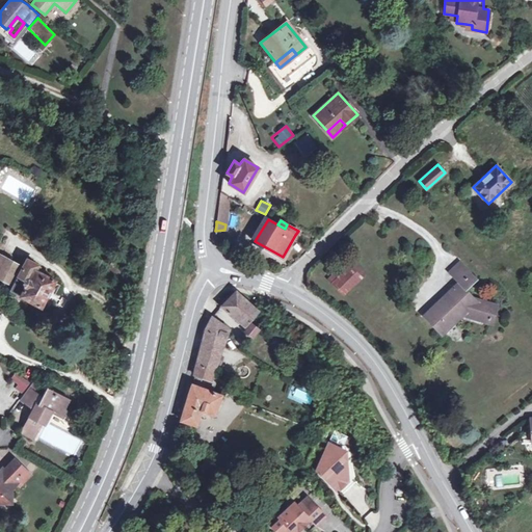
[(0,255),(0,277),(6,281),(16,263),(0,255)]
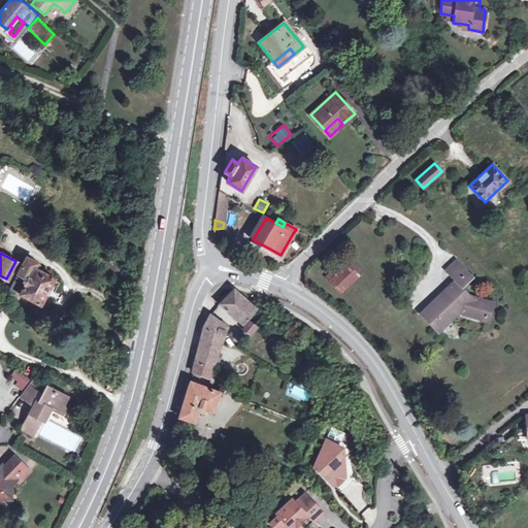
[(54,278),(34,268),(36,263),(26,257),(10,288),(40,304),(41,303),(46,306),(59,283),(54,279),(54,278)]
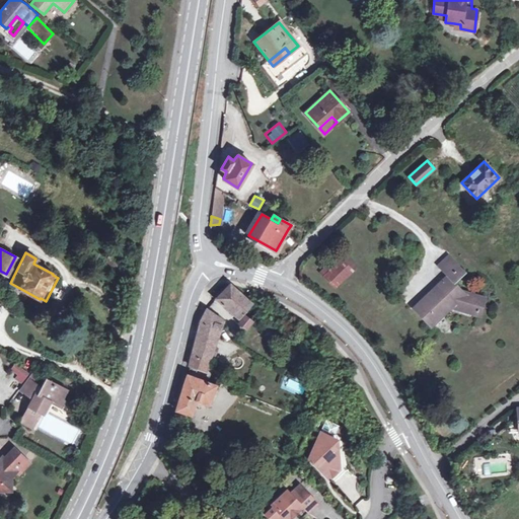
[(357,265),(344,252),(337,255),(319,272),(335,287),(357,265)]
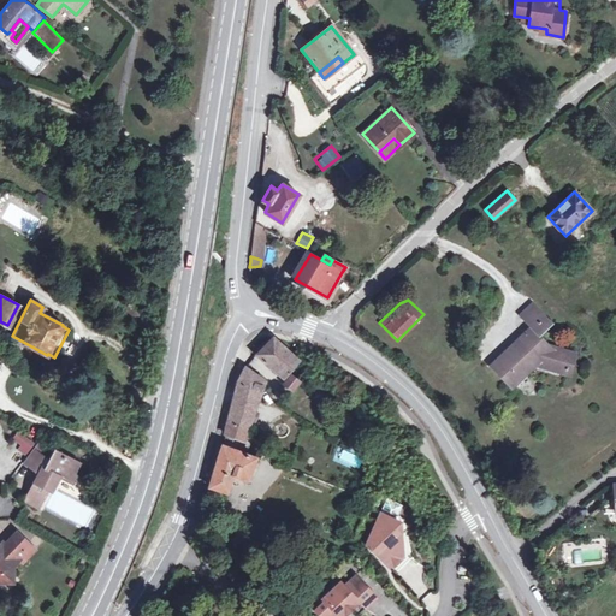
[(552,323),(533,302),(517,317),(529,329),(489,367),(509,389),(538,362),(567,371),(572,354),(548,345),(538,336),(552,323)]
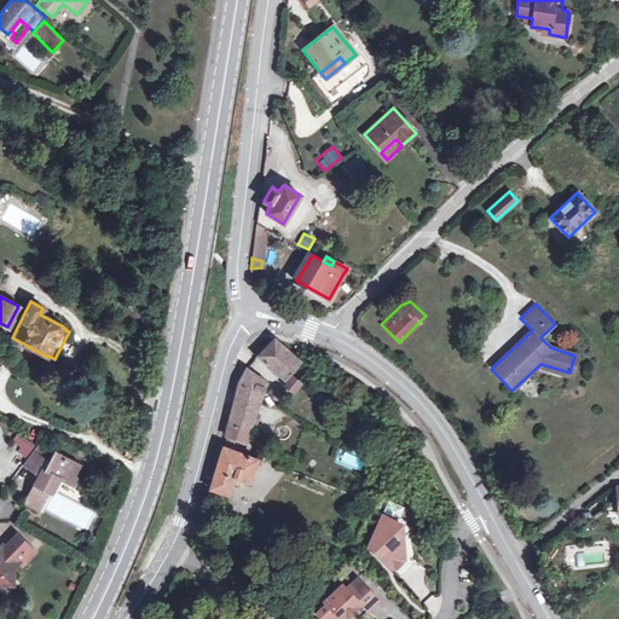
[(300,362),(275,339),(258,357),(284,379),(300,362)]
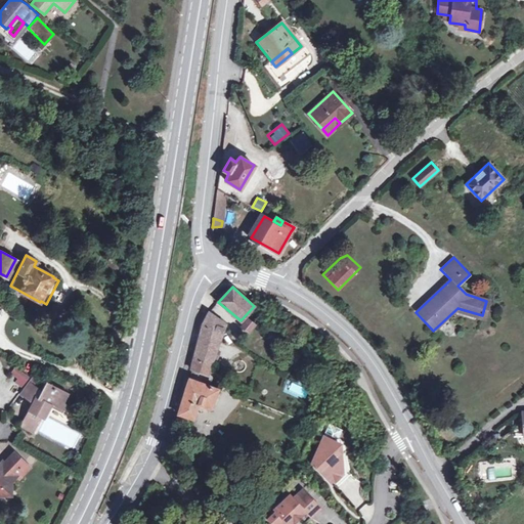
[(211,363),(213,356),(216,357),(219,350),(216,349),(224,323),(209,312),(208,314),(204,320),(201,332),(190,368),(206,374),(210,362),(211,363)]
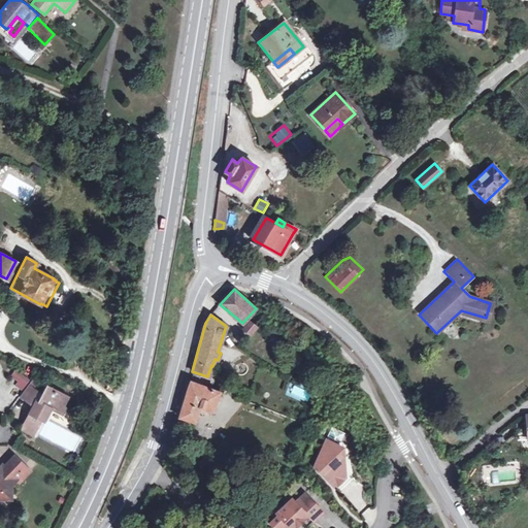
[(251,335),(257,328),(250,321),(243,329),(251,335)]
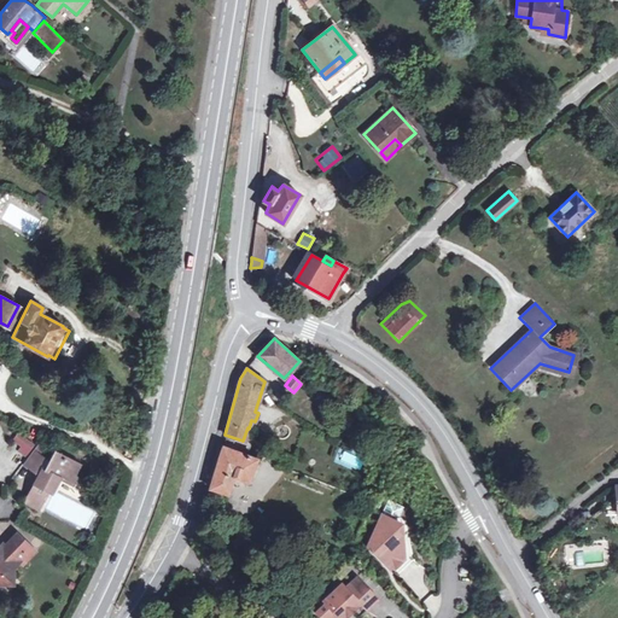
[(19,435),(16,439),(23,445),(19,450),(24,455),(33,444),(19,435)]
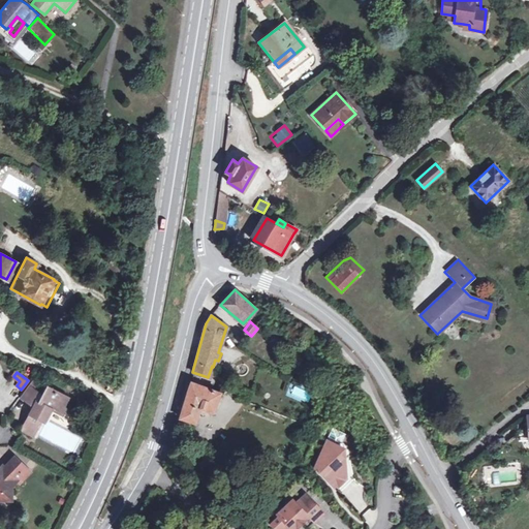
[(180,417),(194,423),(199,408),(213,412),(220,393),(190,382),(180,417)]
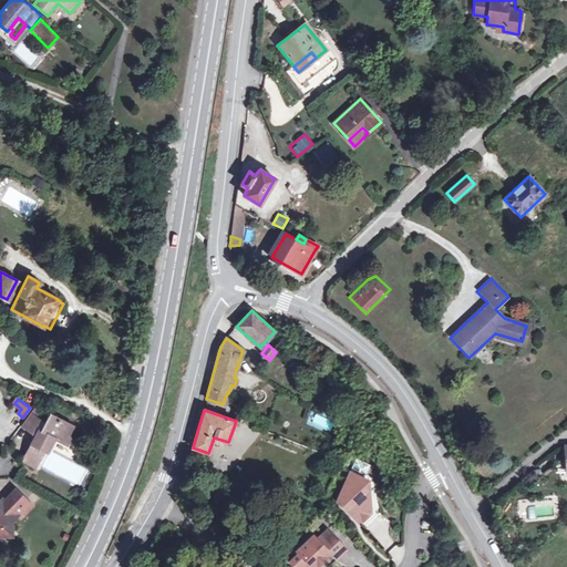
[(330,430),(333,420),(310,411),(307,421),(330,430)]
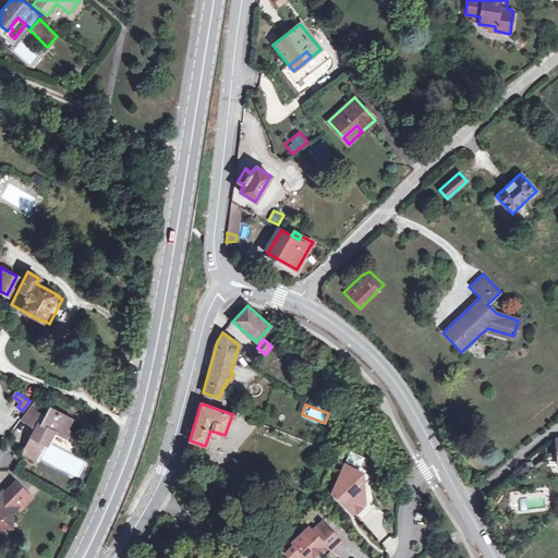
[(29,425),(34,421),(40,414),(28,405),(20,419),(29,425)]
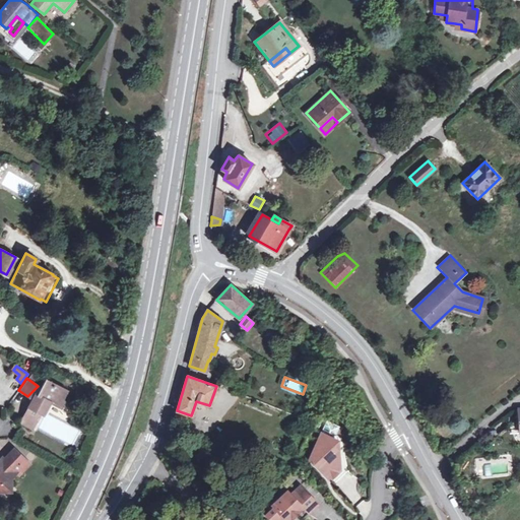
[(35,394),(31,400),(20,424),(31,429),(47,400),(55,404),(58,399),(62,401),(63,398),(66,391),(45,379),(43,383),(37,395),(35,394)]
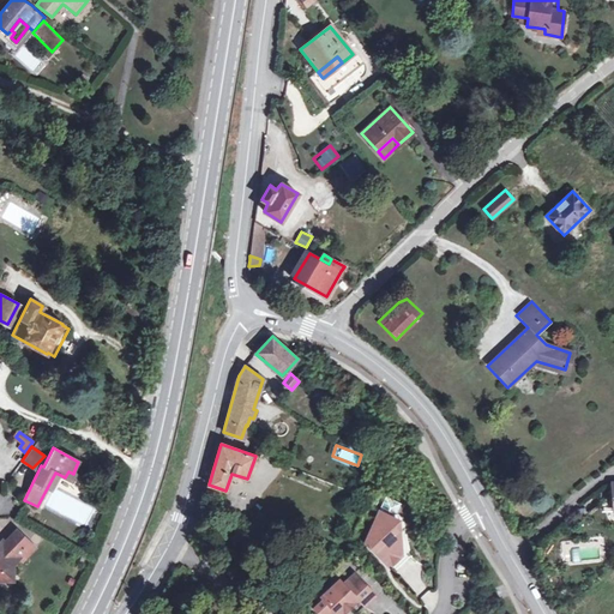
[(392,522),(402,504),(386,498),(365,543),(393,572),(410,557),(402,555),(396,523),(392,522)]
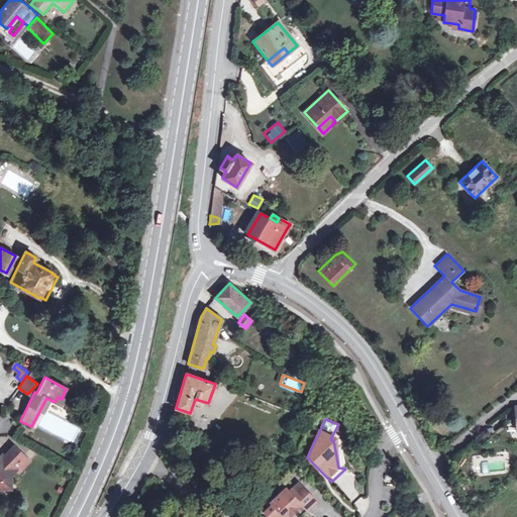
[(9,450),(24,466),(29,460),(13,446),(9,450)]
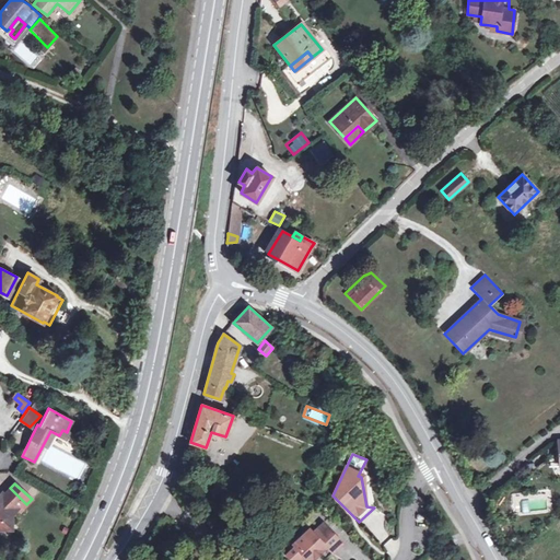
[(0,528),(4,529),(12,522),(12,514),(18,509),(20,511),(26,504),(10,488),(3,494),(1,492),(0,493),(0,528)]
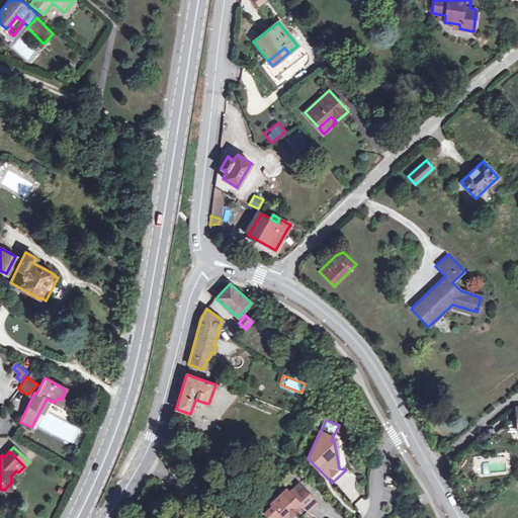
[(303,508),(313,498),(298,484),(289,493),(286,490),(271,504),(273,505),(265,513),(269,517),(288,517),(300,506),(303,508)]
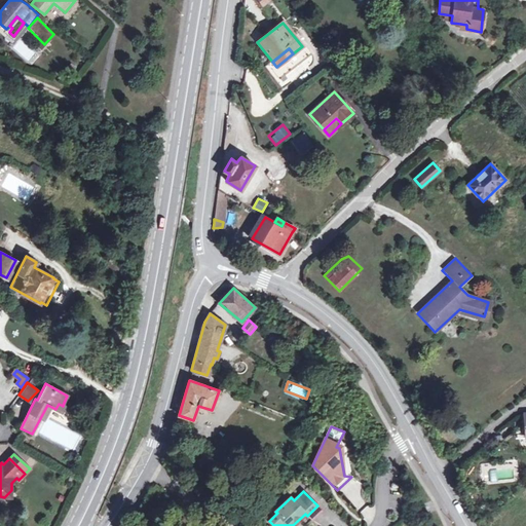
[(317,505),(307,516),(312,521),(323,512),(317,505)]
